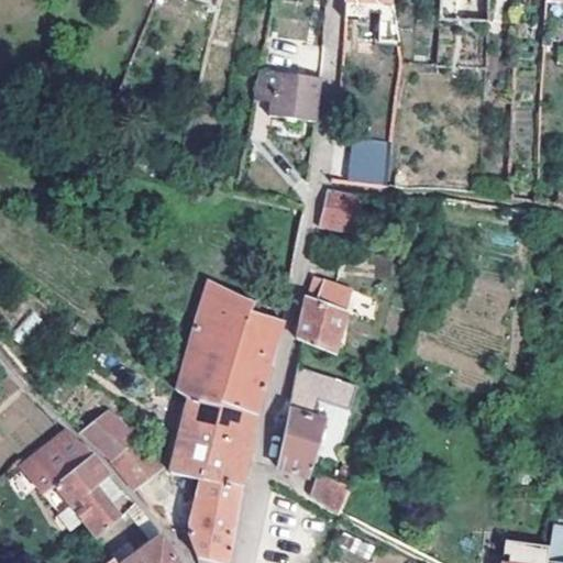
[(346,0),(346,2),(362,3),(371,3),(381,3),(381,43),(399,43),(393,1),(392,0),(346,0)]
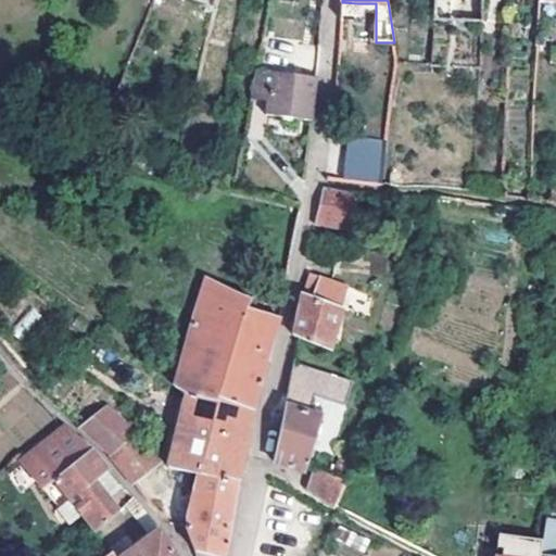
[(266,114),(282,115),(283,109),(294,110),(294,117),(313,119),(316,86),(317,76),(255,70),(250,99),(268,101),(266,114)]
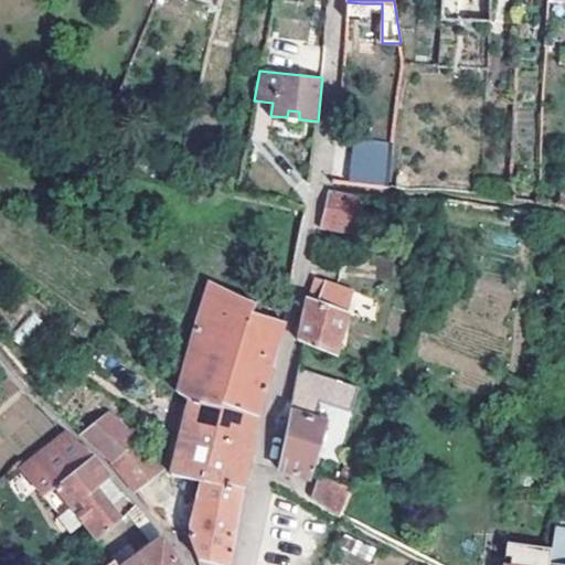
[(348,180),(384,185),(391,144),(353,138),(348,180)]
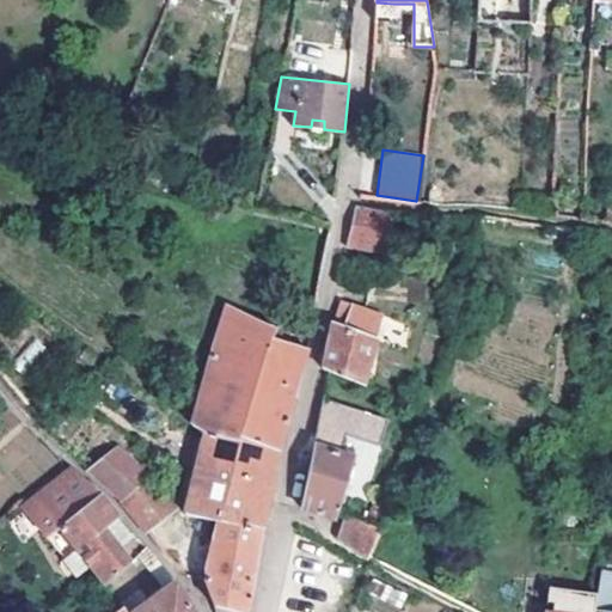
[(386,255),(386,254),(389,210),(356,207),(347,246),(386,255)]
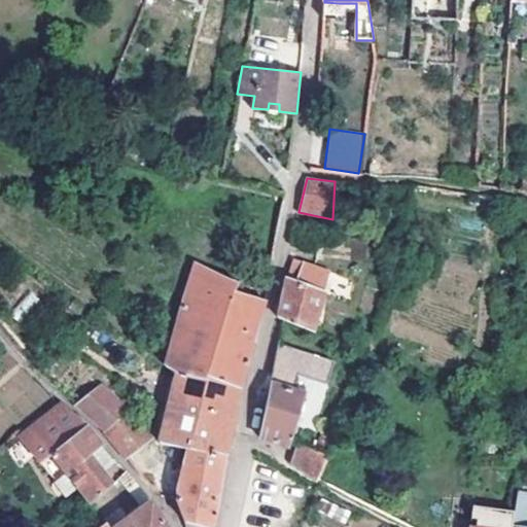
[(290,259),(287,278),(296,281),(303,264),(290,259)]
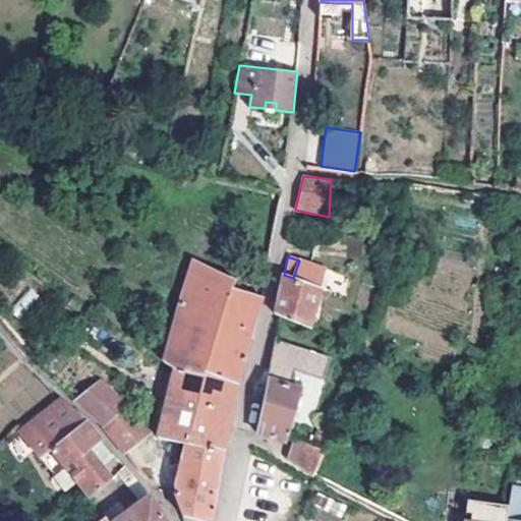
[(234,277),(191,261),(159,362),(171,372),(238,384),(250,337),(262,297),(232,286),(234,277)]
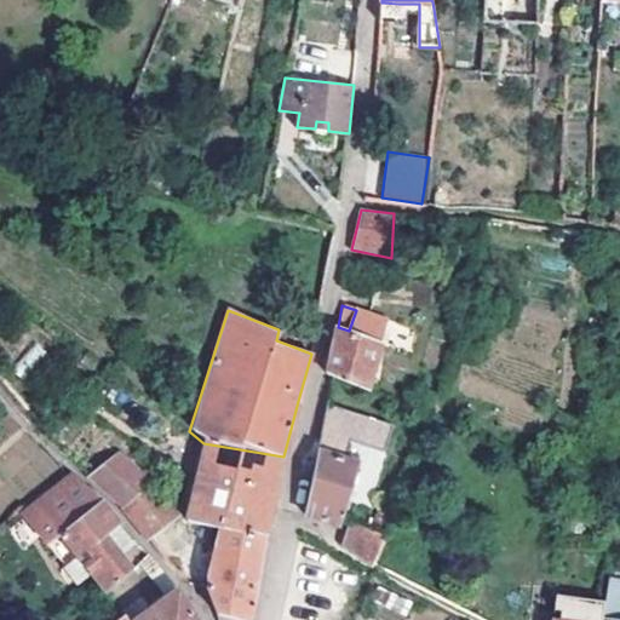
[(328,374),(333,377),(368,390),(383,343),(378,340),(384,320),(356,310),(349,331),(338,327),(328,374)]
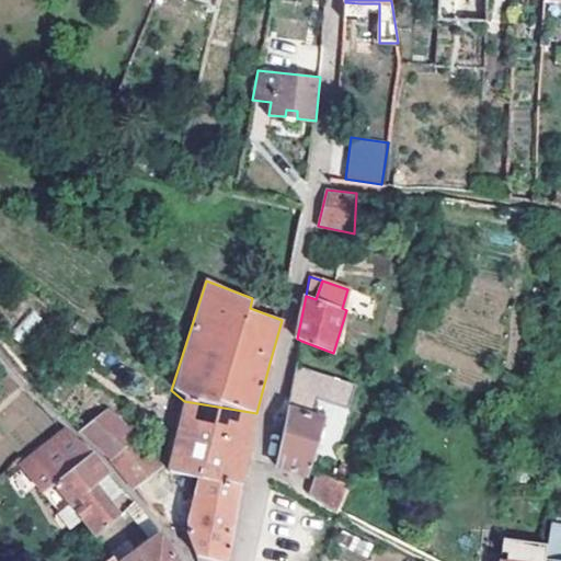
[(307,478),(325,423),(312,418),(316,400),(347,407),(353,381),(295,369),(287,409),(275,466),(307,478)]
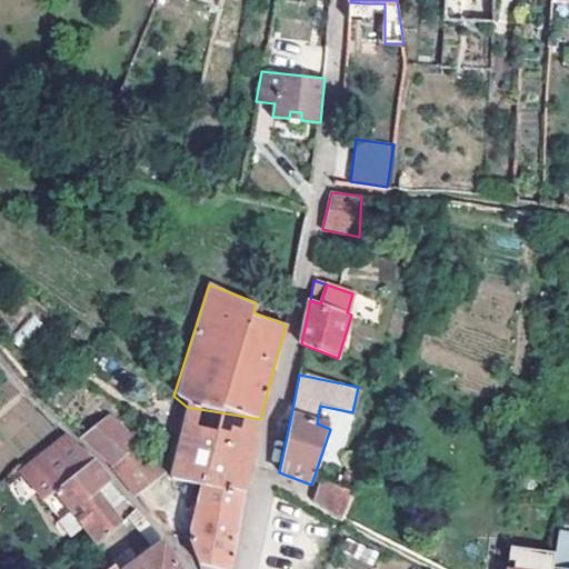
[(180,480),(201,483),(245,492),(250,467),(260,419),(187,407),(171,485),(178,486),(180,480)]
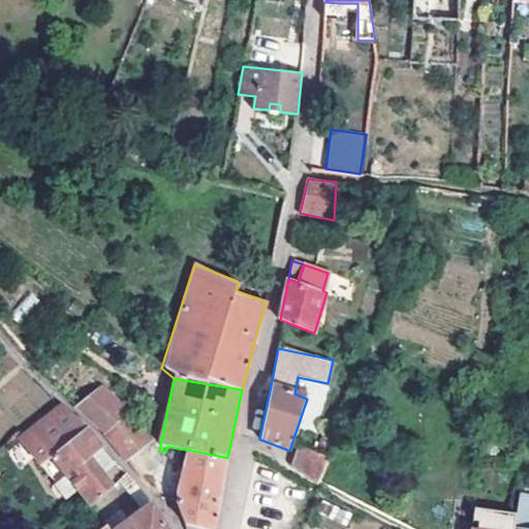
[(121,406),(102,389),(78,409),(105,433),(115,444),(128,461),(150,440),(137,424),(128,412),(121,406)]
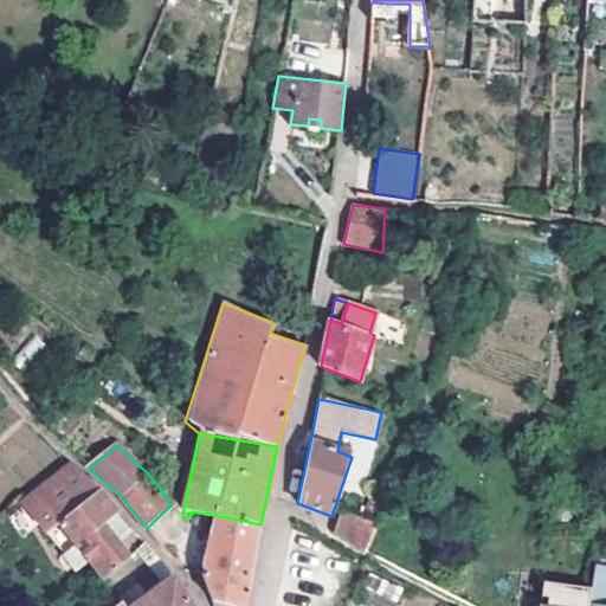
[(44,521),(50,528),(60,520),(98,494),(69,468),(5,517),(21,539),(44,521)]
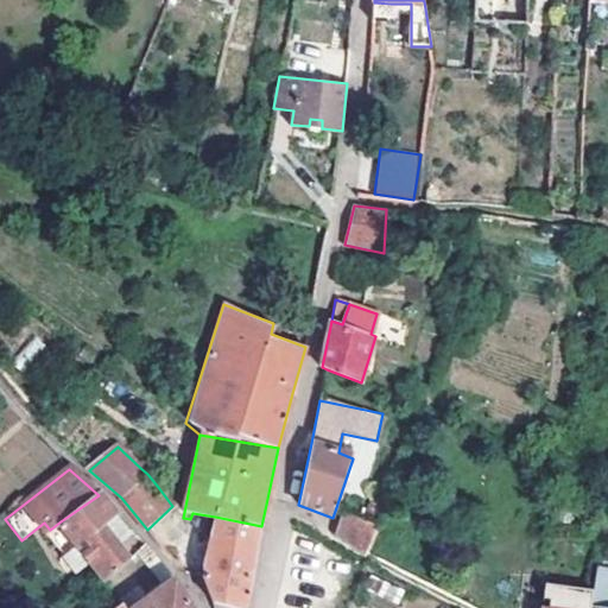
[(342,512),(340,520),(336,533),(366,555),(390,496),(378,492),(365,520),(342,512)]
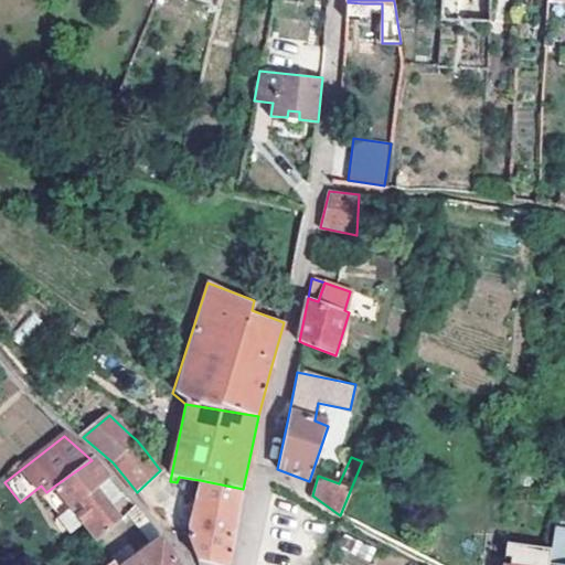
[(118,522),(106,505),(93,488),(98,483),(106,478),(92,460),(56,484),(70,503),(71,502),(72,505),(85,523),(98,542),(99,541),(118,522)]
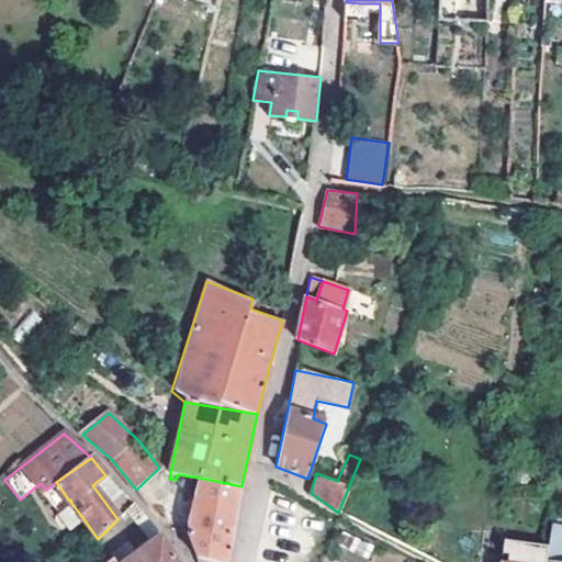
[(199,478),(188,534),(199,561),(227,561),(229,554),(235,523),(242,486),(199,478)]
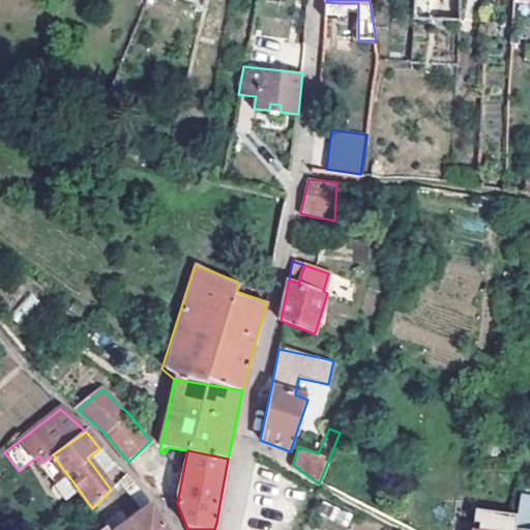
[(87,458),(99,474),(104,471),(92,453),(87,458)]
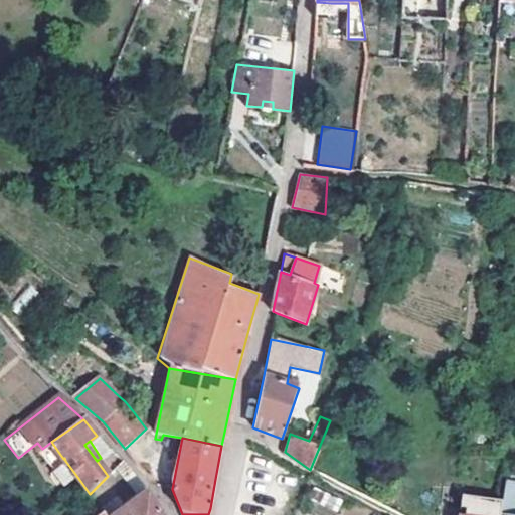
[(77,477),(65,461),(52,470),(64,486),(77,477)]
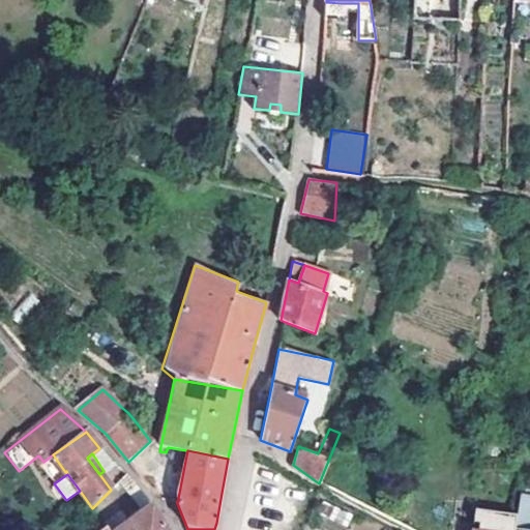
[(126,475),(119,482),(141,508),(149,502),(126,475)]
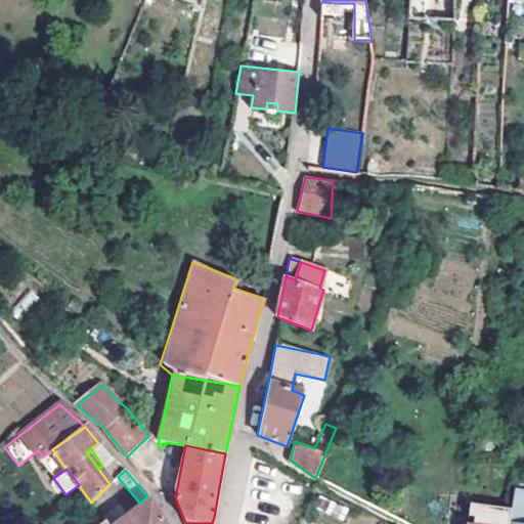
[(511,508),(508,523),(523,523),(523,488),(514,488),(511,508)]
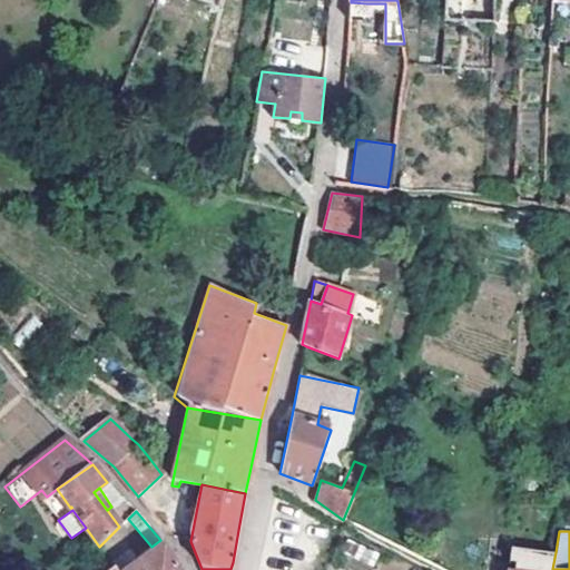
[(371,549),(355,540),(351,551),(367,559),(371,549)]
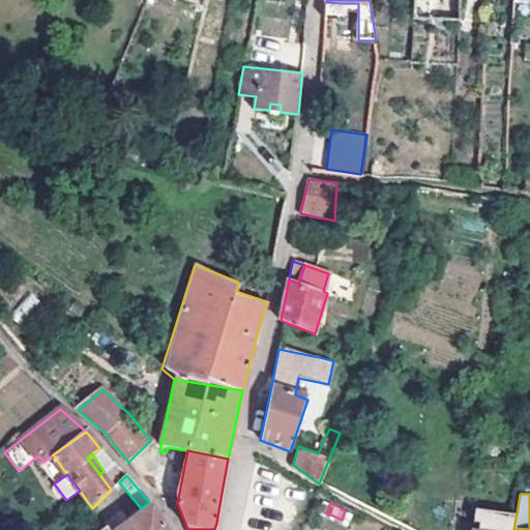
[(166,529),(152,505),(119,529),(166,529)]
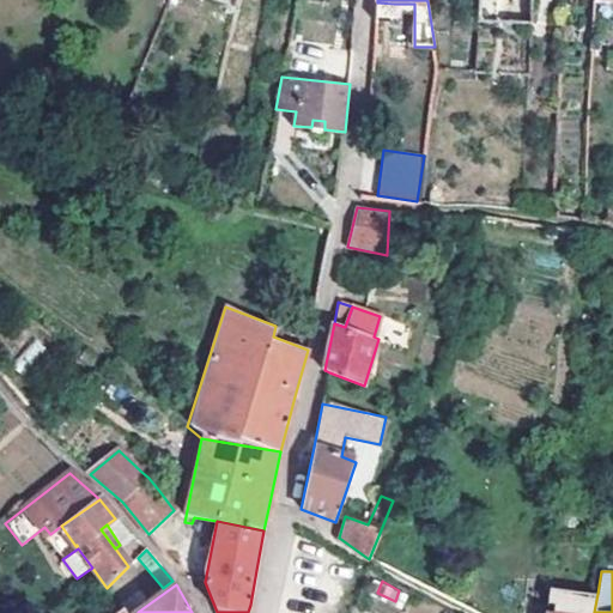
[(553,612),(594,612),(598,594),(548,590),(547,606),(554,607),(553,612)]
